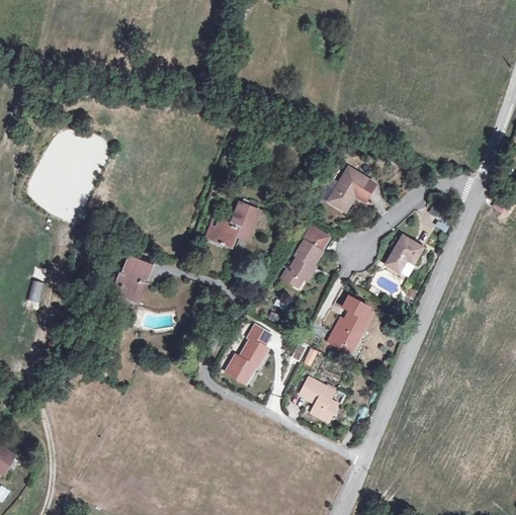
[(334,187),(328,198),(344,208),(355,190),(365,196),(374,181),(348,165),(334,187)]
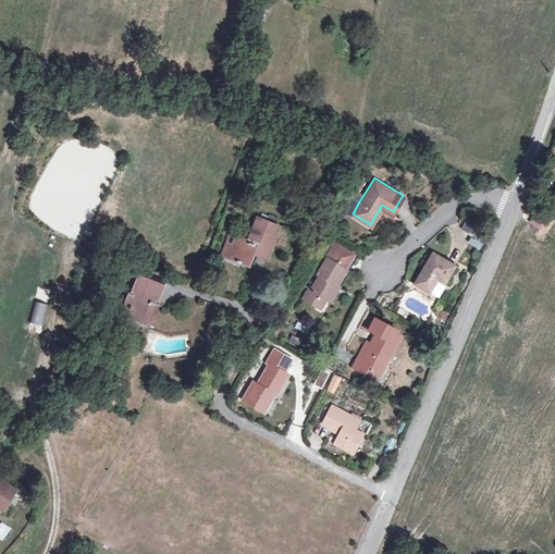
[(345,208),(353,213),(359,201),(352,197),(345,208)]
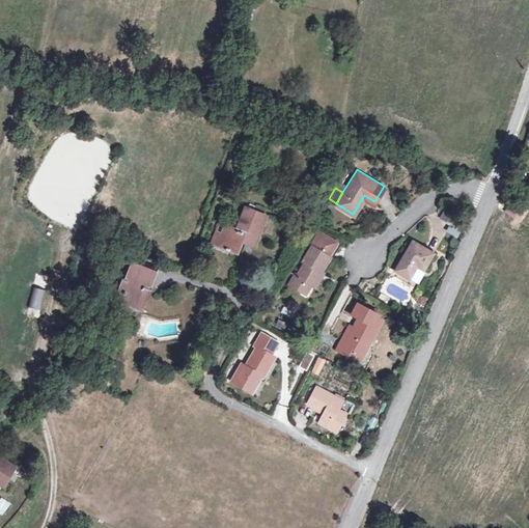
[(508,201),(502,210),(513,218),(520,210),(508,201)]
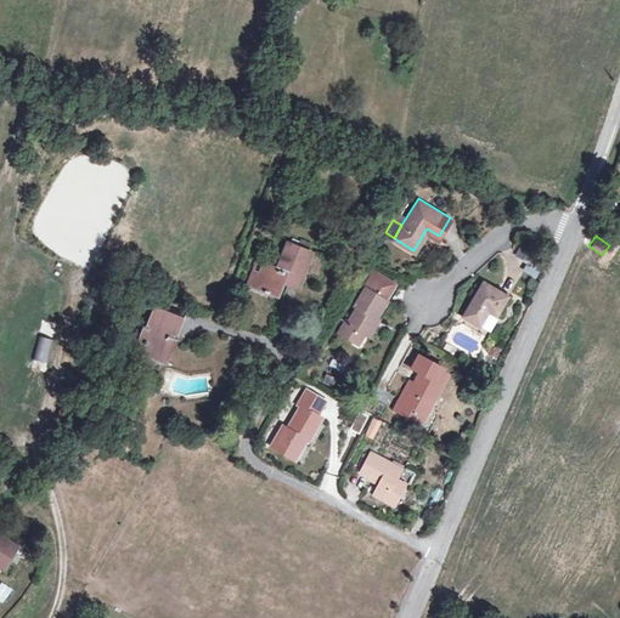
[(259,273),(252,271),(248,279),(255,283),(255,284),(274,292),(279,278),(288,282),(291,275),(300,278),(311,250),(287,242),(277,266),(264,262),(259,273)]
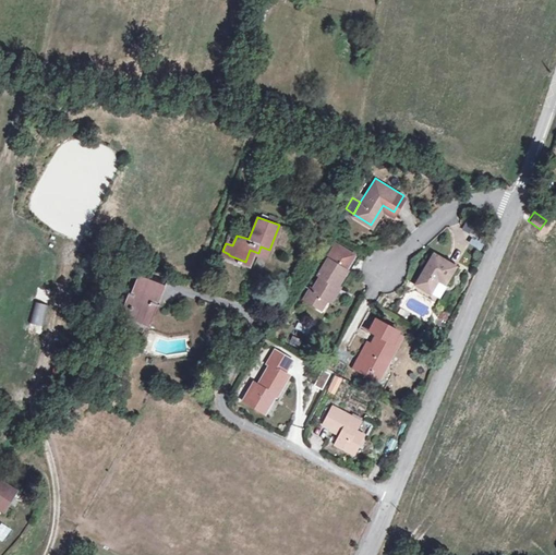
[(230,232),(226,243),(232,245),(237,236),(230,232)]
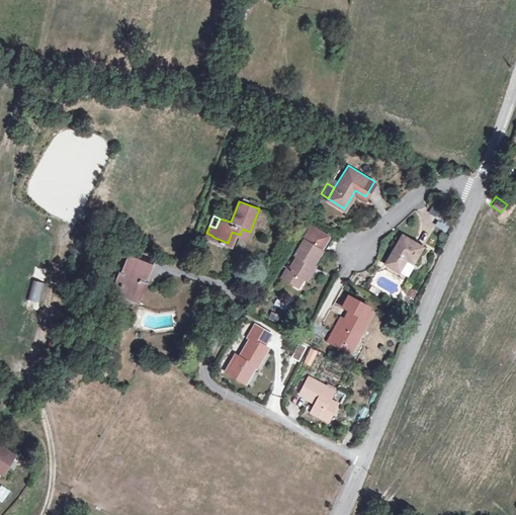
[(298,272),(304,276),(320,247),(324,249),(332,236),(313,226),(305,239),(304,238),(294,253),(296,254),(289,266),(286,265),(281,275),(293,281),(298,272)]
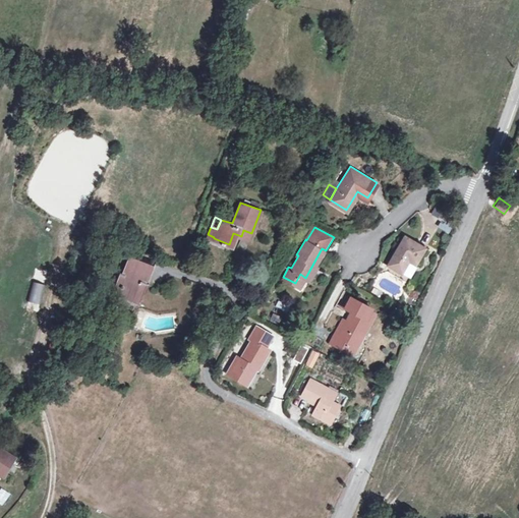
[(248,239),(251,233),(243,230),(241,236),(248,239)]
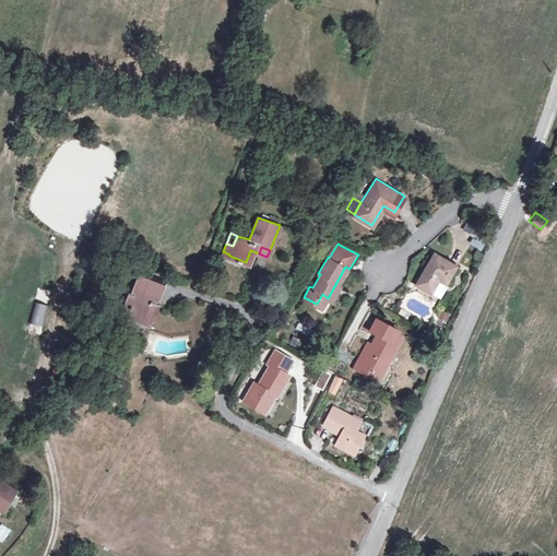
[(455,265),(434,252),(416,283),(430,292),(440,275),(448,279),(455,265)]
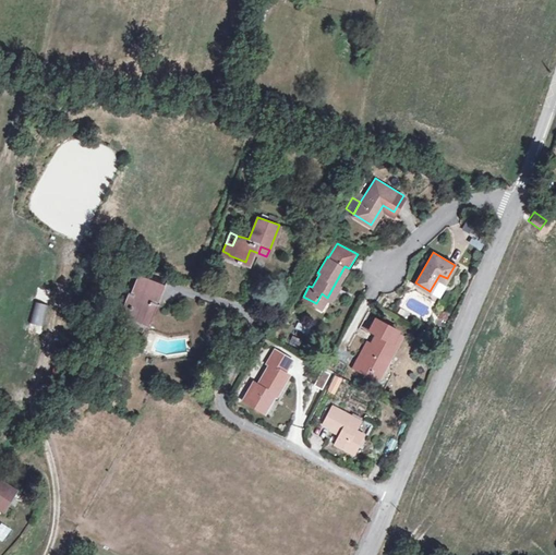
[(131,294),(127,293),(119,313),(133,320),(135,316),(146,321),(153,305),(150,304),(159,282),(139,275),(131,294)]
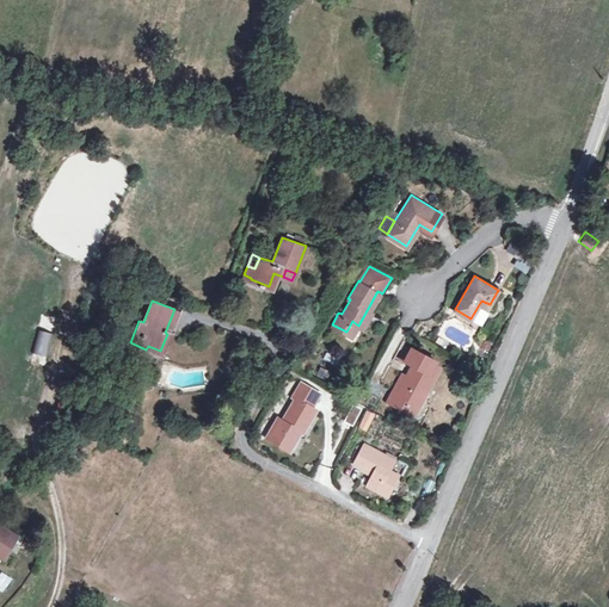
[(352,335),(358,326),(352,321),(346,332),(352,335)]
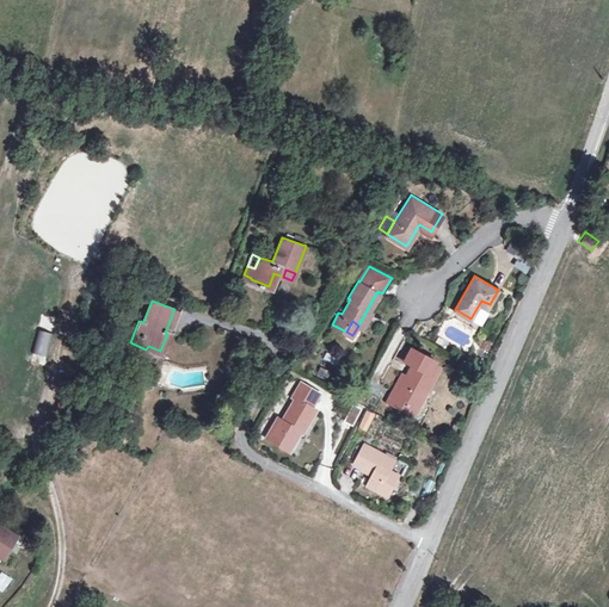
[(35,328),(31,351),(44,352),(48,329),(35,328)]
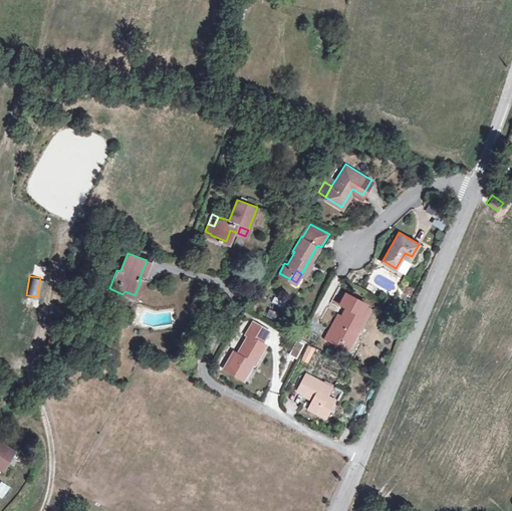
[(343,336),(351,341),(356,331),(354,330),(359,322),(356,320),(366,303),(340,288),(334,299),(345,305),(341,313),(343,315),(334,331),(329,328),(324,336),(339,344),(343,336)]
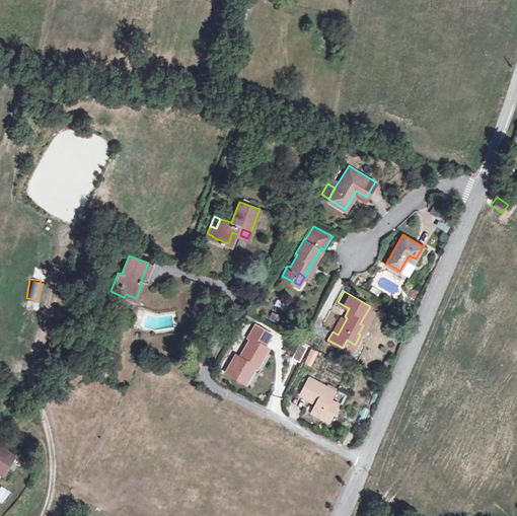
[(272,303),(284,309),(288,301),(276,295),(272,303)]
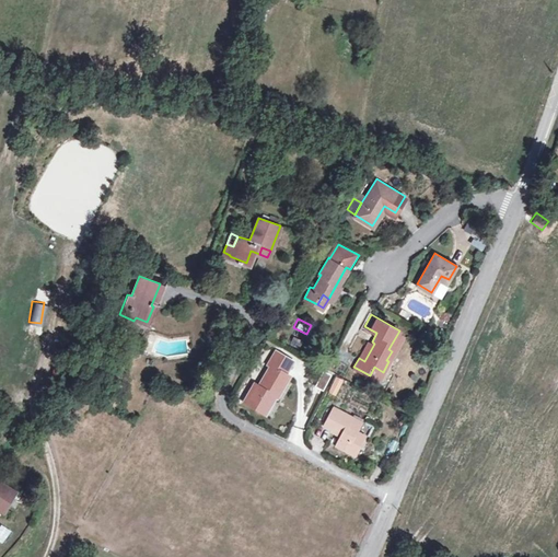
[(271,393),(276,395),(277,395),(288,374),(285,372),(290,363),(271,354),(267,362),(269,364),(257,384),(253,382),(243,399),(260,410),(271,393)]
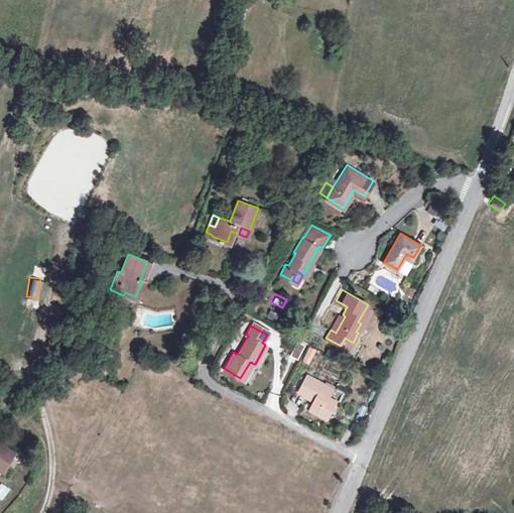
[(349,350),(353,343),(345,338),(341,346),(349,350)]
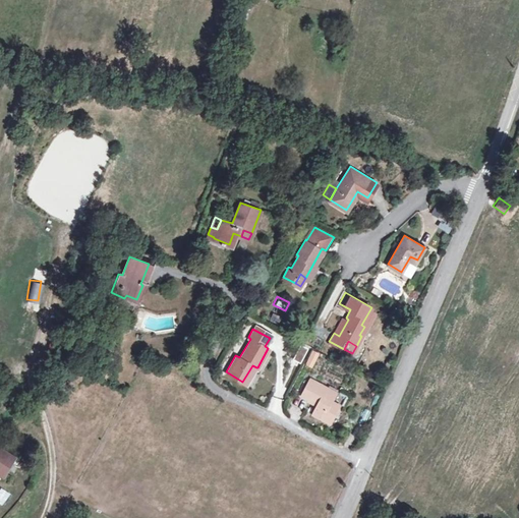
[(298,343),(292,356),(299,360),(305,347),(298,343)]
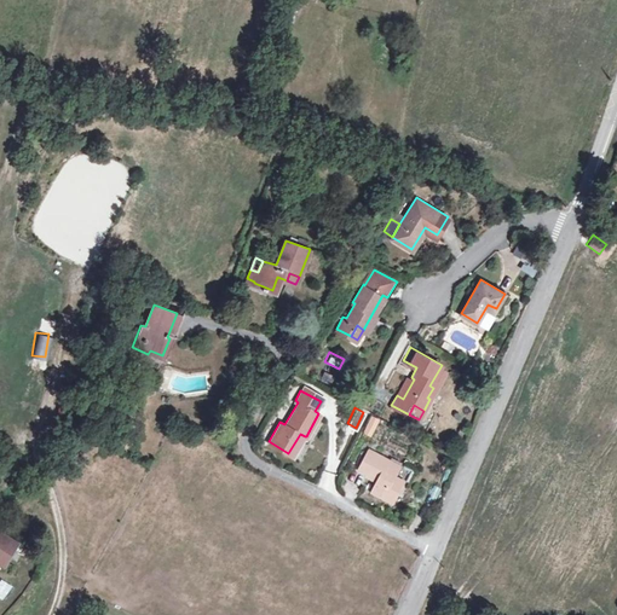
[(370,417),(363,430),(369,434),(376,419),(370,417)]
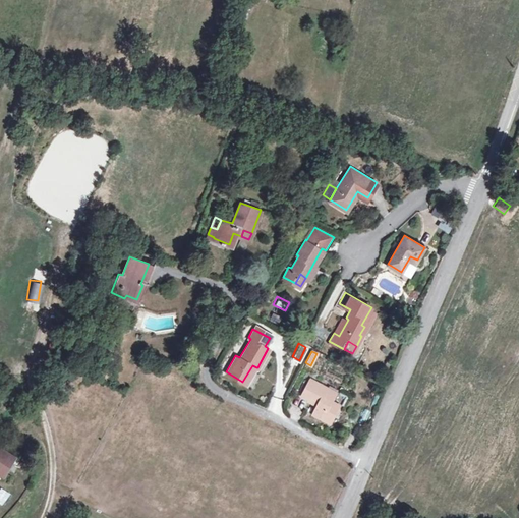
[(247,384),(256,367),(252,365),(242,382),(247,384)]
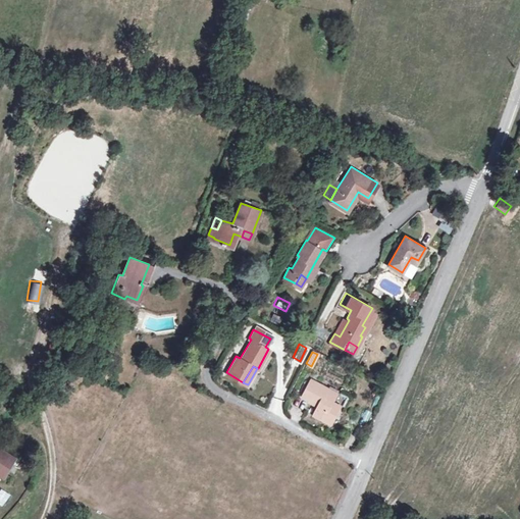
[(336,392),(311,378),(302,395),(309,399),(308,400),(317,405),(313,414),(329,422),(340,405),(332,401),(336,392)]
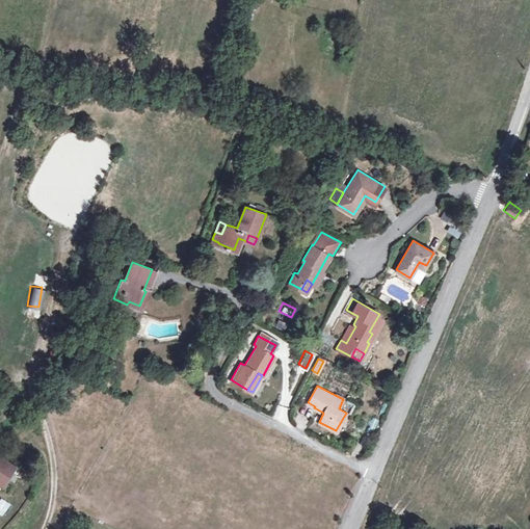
[(0,481),(3,483),(14,467),(0,457),(0,481)]
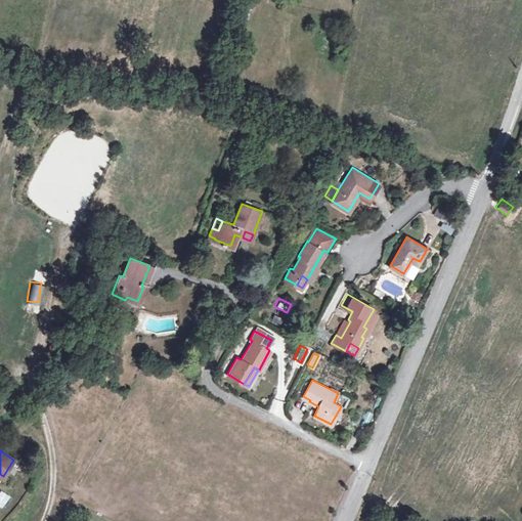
[(0,504),(1,505),(9,493),(0,487),(0,504)]
